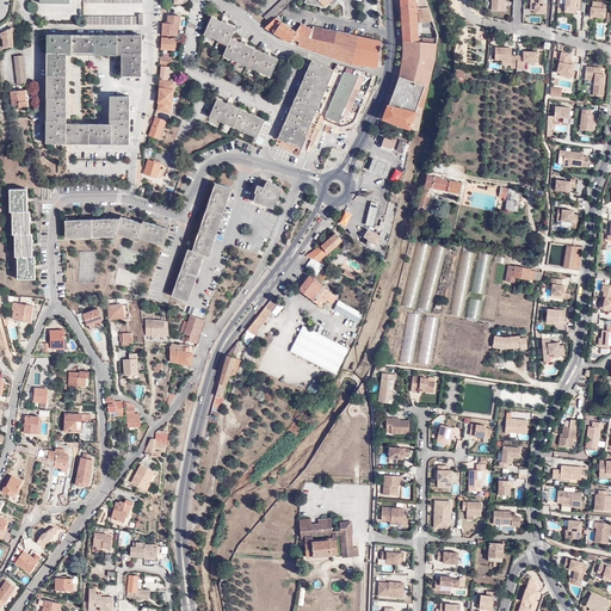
[(267,25),(275,18),(290,4),(294,0),(279,0),(260,18),(267,25)]
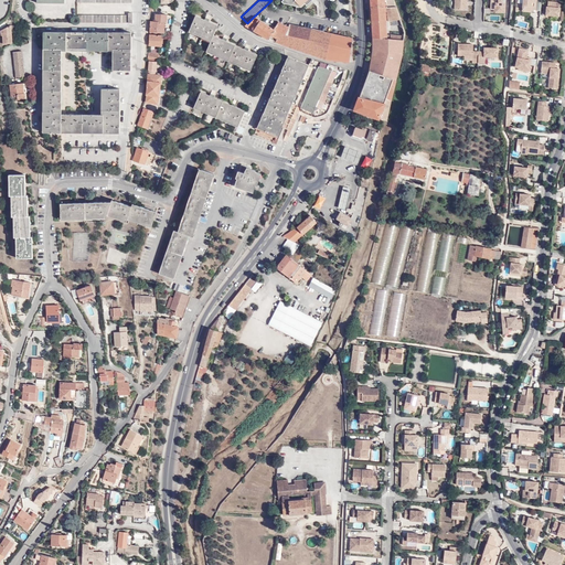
[(284,0),(281,2),(284,6),(302,10),(306,7),(308,9),(316,0),(284,0)]
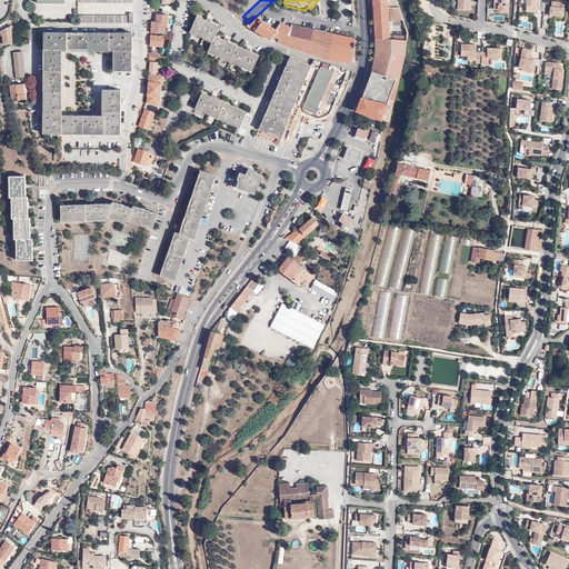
[(393,101),(405,55),(407,36),(393,35),(393,36),(389,36),(388,8),(389,8),(391,21),(402,19),(396,0),(372,0),(375,27),(376,41),(376,46),(375,60),(372,71),(371,71),(357,110),(390,122),(393,101)]
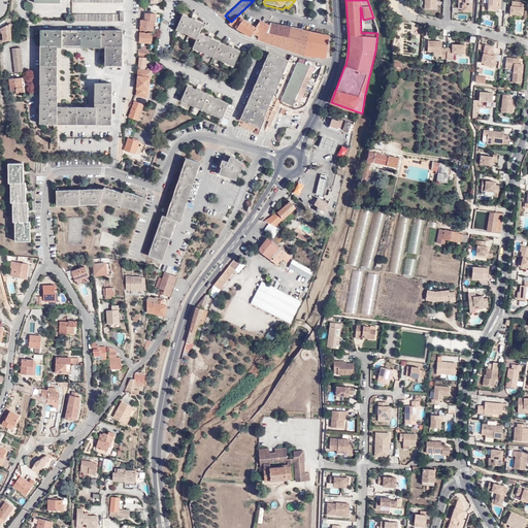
[(436,6),(435,0),(425,0),(425,4),(421,4),(421,9),(425,9),(425,13),(435,14),(435,10),(436,6)]
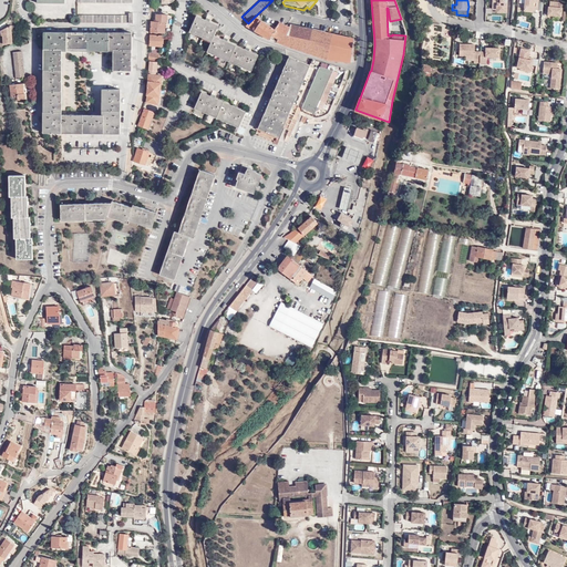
[(493,0),(494,13),(498,13),(498,18),(508,18),(508,0),(493,0)]
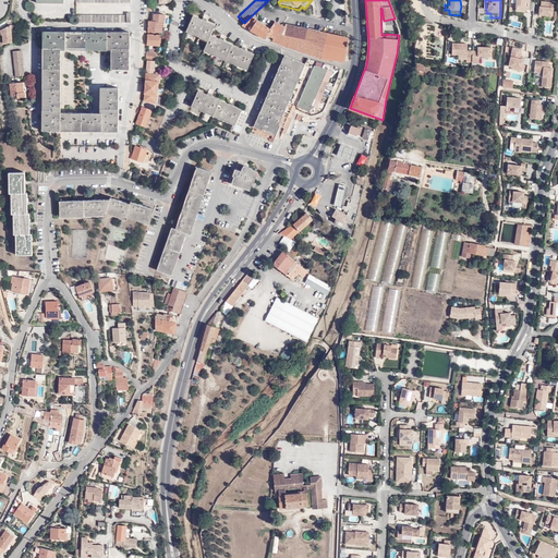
[(516,17),(524,19),(524,15),(529,15),(529,1),(517,1),(516,17)]
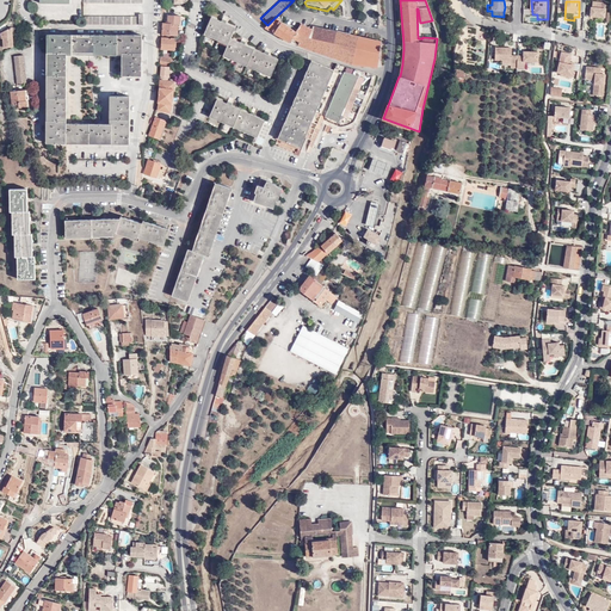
[(586,19),(602,19),(603,2),(591,2),(590,8),(587,8),(586,19)]
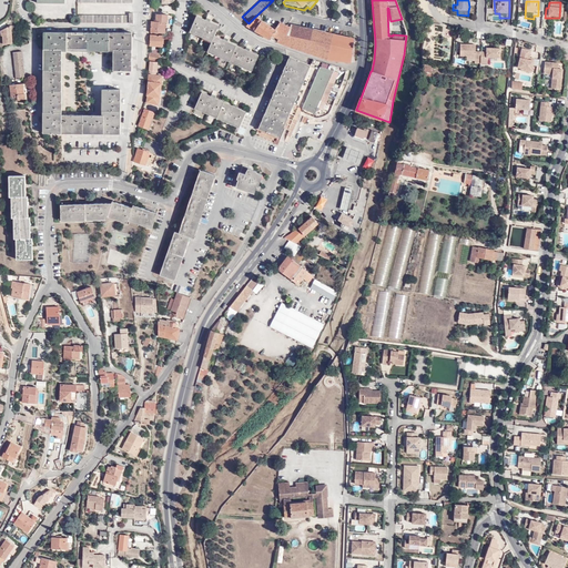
[(73,21),(128,22),(128,12),(123,12),(122,16),(73,14),(73,21)]
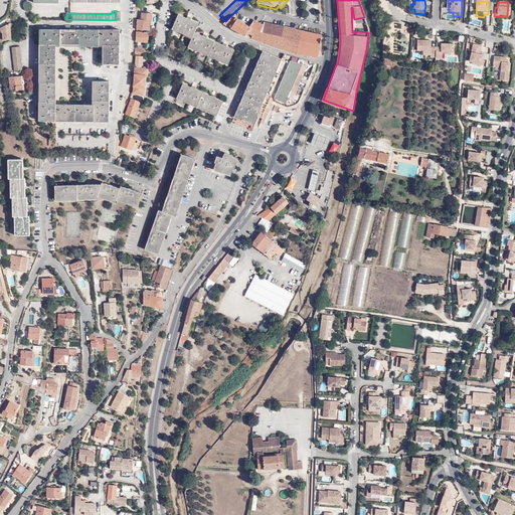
[(143,42),(144,34),(145,20),(149,20),(150,14),(139,13),(139,20),(134,19),(134,41),(143,42)]
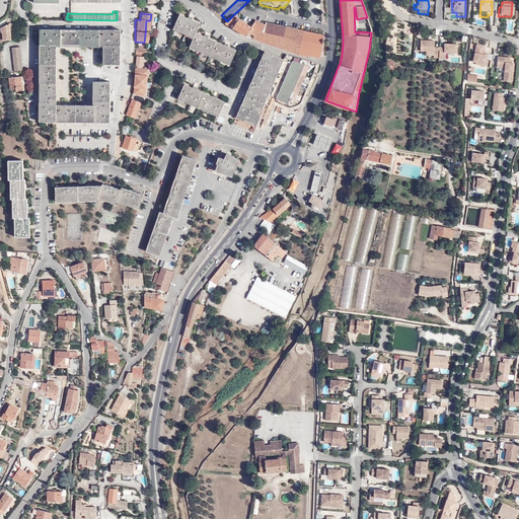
[(194,39),(191,47),(231,63),(236,51),(196,33),(199,24),(191,20),(189,19),(179,15),(173,28),(195,38),(194,39)]
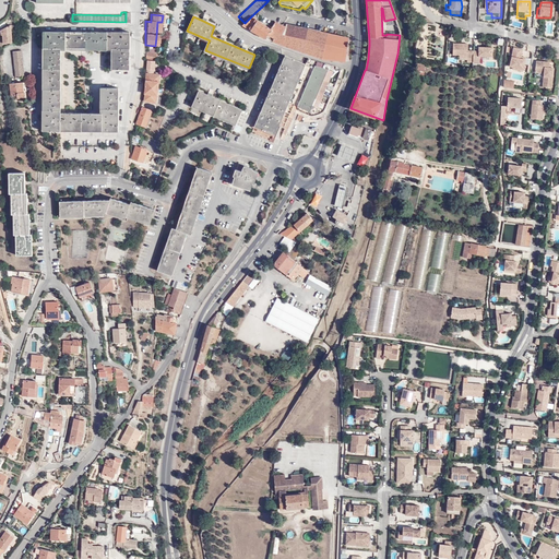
[(265,39),(269,34),(271,30),(251,16),(245,23),(240,27),(265,39)]
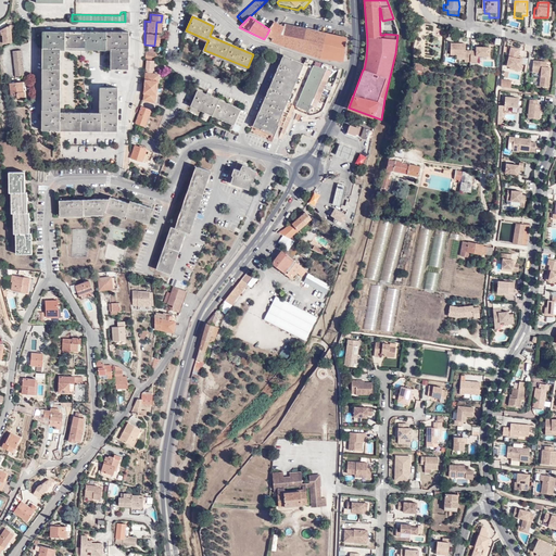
[(344,50),(345,38),(286,24),(285,27),(274,23),(269,29),(267,34),(274,38),(272,41),(321,59),(329,60),(343,61),(344,50)]
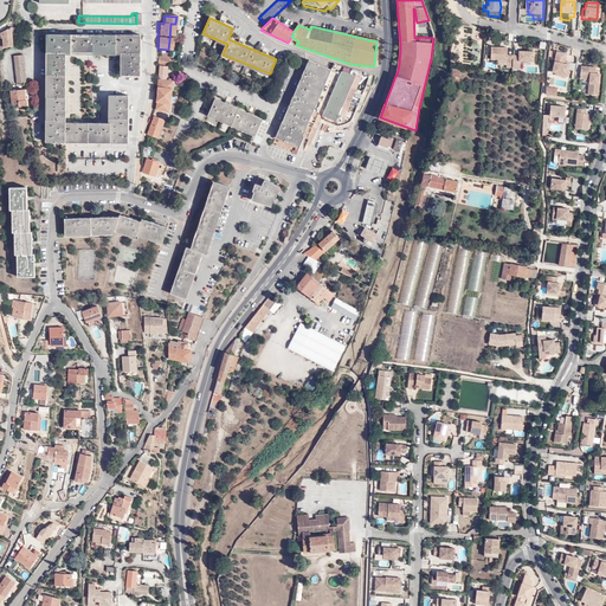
[(201,37),(226,45),(227,44),(202,33),(201,37)]
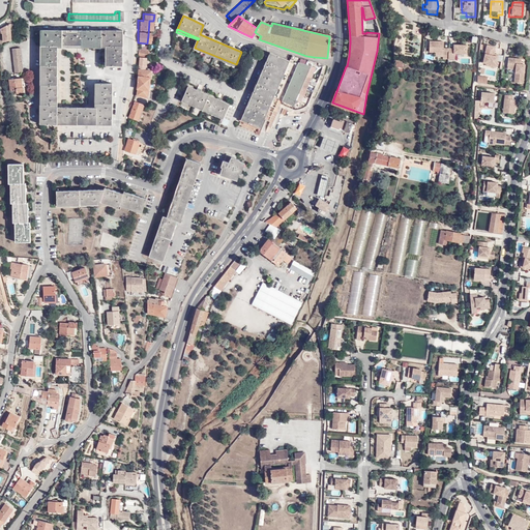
[(37,124),(108,125),(108,85),(90,85),(90,108),(53,107),(54,47),(101,48),(101,66),(117,66),(118,31),(37,30),(37,124)]
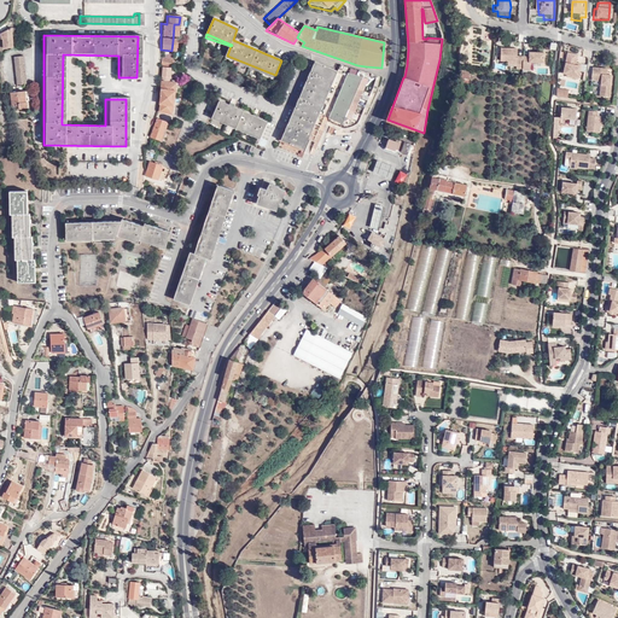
[(518,53),(502,52),(501,66),(508,66),(508,68),(524,69),(524,60),(517,60),(518,53)]
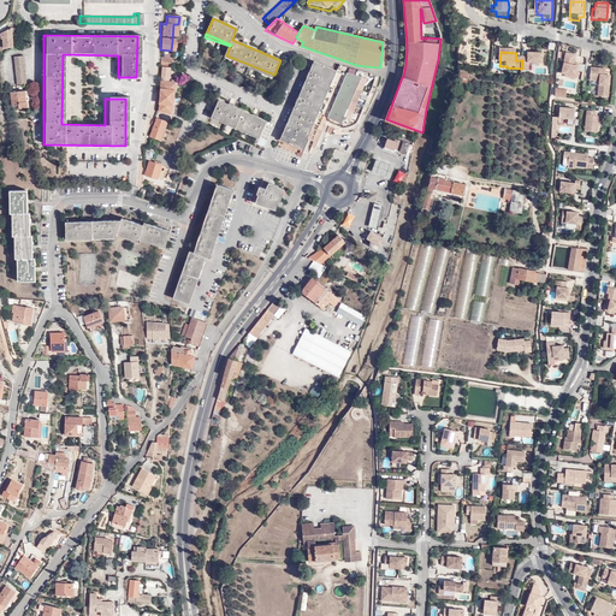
[(566,54),(561,76),(564,76),(563,80),(576,82),(579,67),(574,66),(575,57),(566,54)]
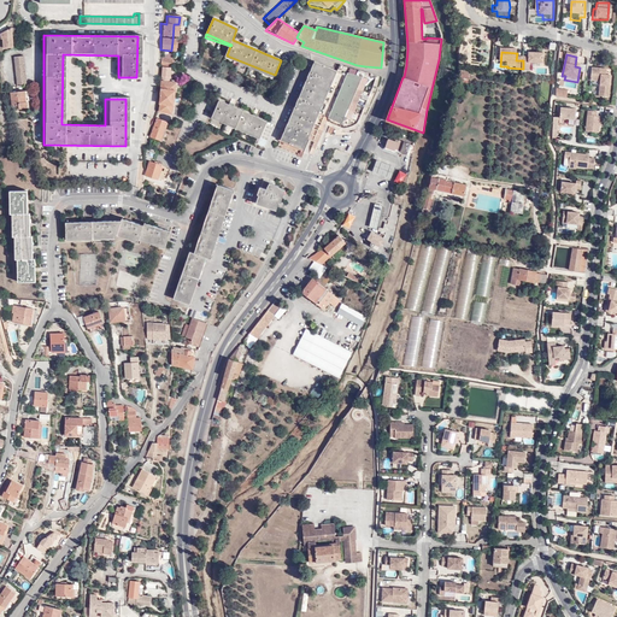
[(275,75),(227,56),(225,58),(274,78),(275,75)]
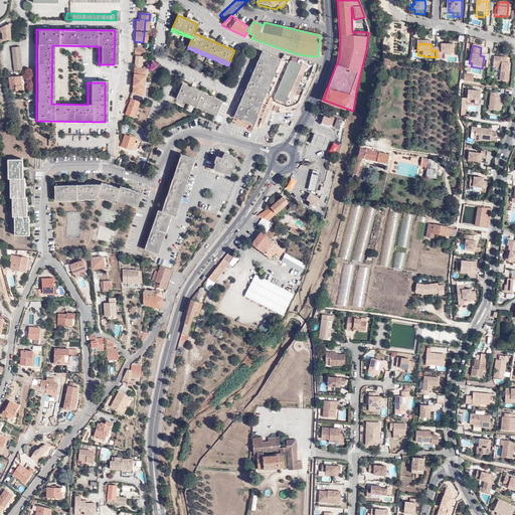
[(10,47),(11,72),(19,71),(18,47),(10,47)]
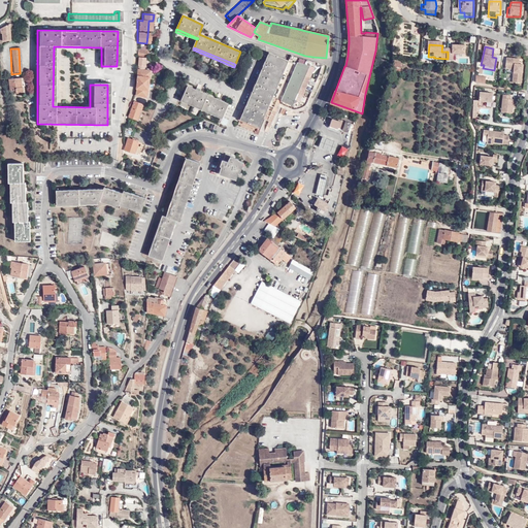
[(453,52),(448,52),(448,59),(447,63),(455,63),(455,58),(465,58),(466,50),(453,48),(453,52)]
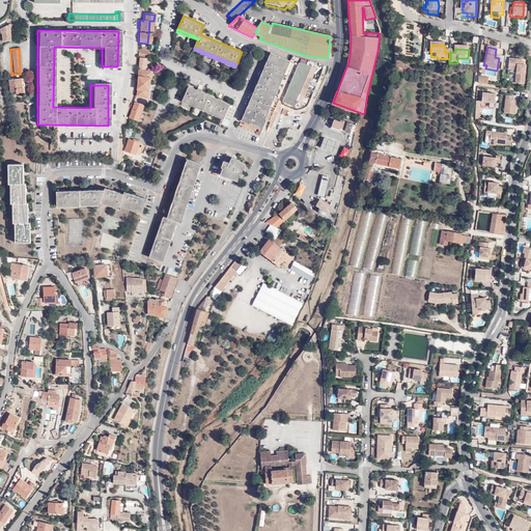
[(136,96),(147,98),(148,92),(149,71),(143,70),(143,65),(145,65),(145,61),(147,61),(147,58),(146,58),(146,50),(140,50),(139,67),(136,96)]
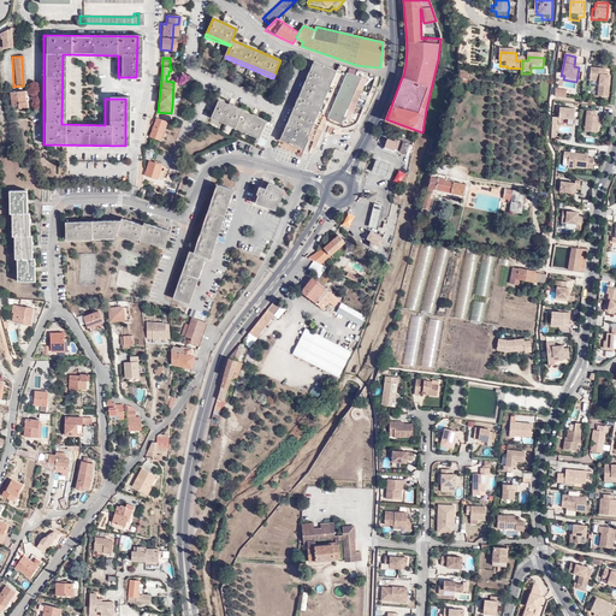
[(359,82),(353,80),(344,76),(314,63),(309,73),(307,78),(297,100),(296,105),(280,142),(300,150),(303,141),(306,142),(308,137),(336,75),(344,78),(327,118),(341,124),(359,82)]
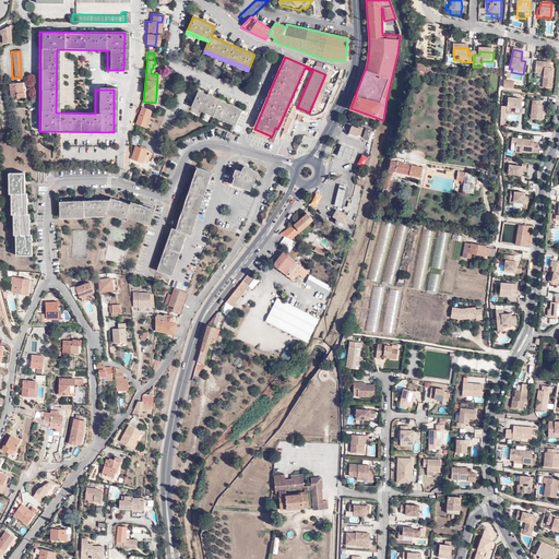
[(540,87),(550,88),(551,71),(546,70),(546,63),(534,62),(533,74),(535,75),(542,75),(540,87)]
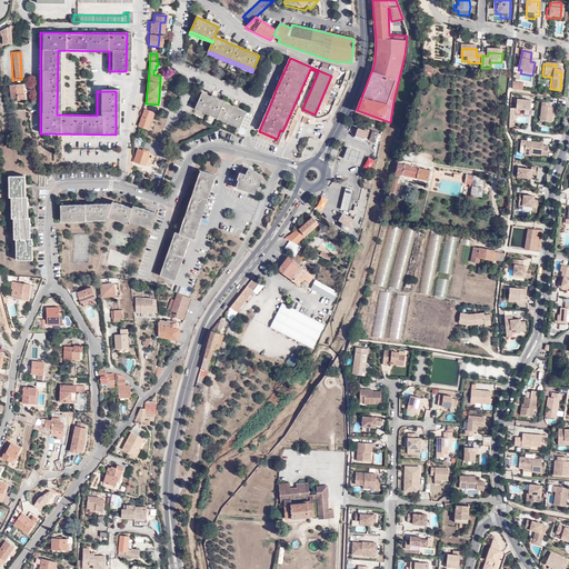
[(426,65),(423,76),(432,77),(433,66),(426,65)]
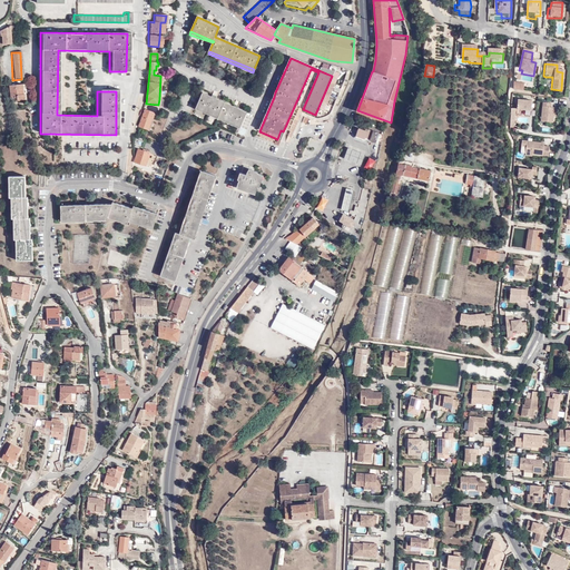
[(6,86),(7,99),(13,99),(13,101),(22,100),(21,85),(6,86)]
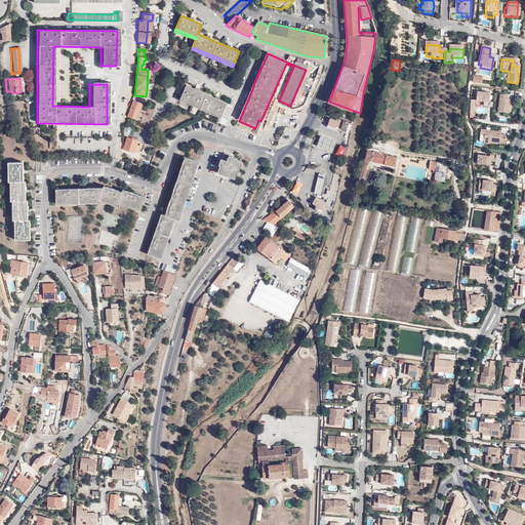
[(187,87),(182,101),(221,117),(227,104),(187,87)]
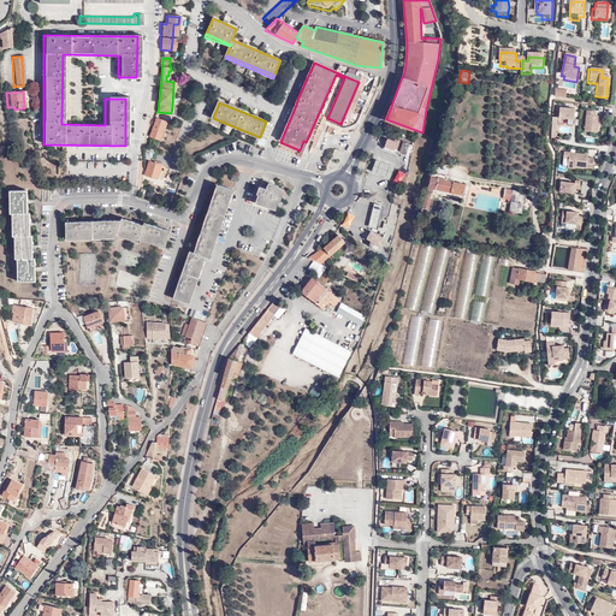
[(575,110),(561,107),(560,118),(574,120),(575,110)]
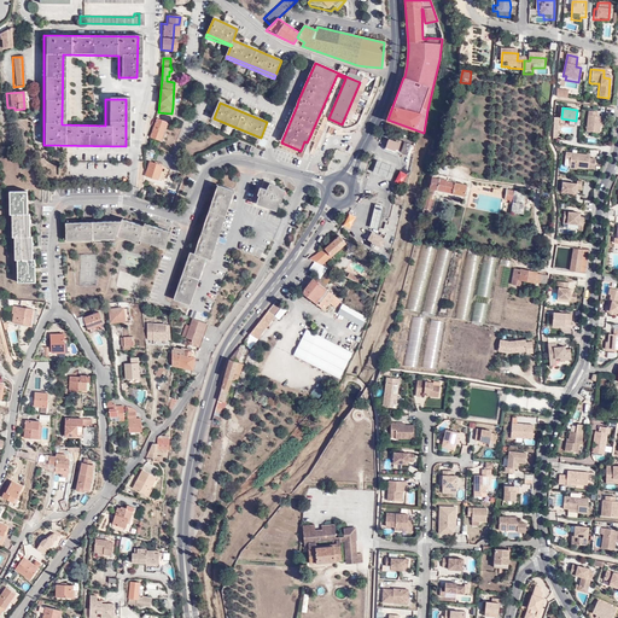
[(586,132),(600,134),(601,116),(598,116),(598,112),(588,111),(586,132)]
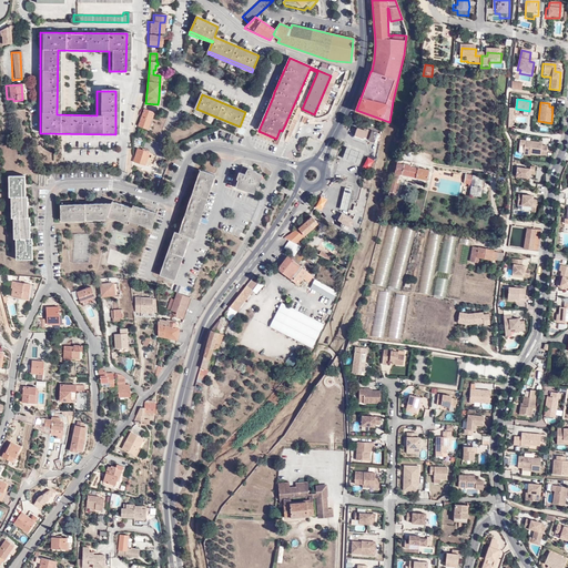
[(240,127),(196,109),(195,111),(239,129),(240,127)]
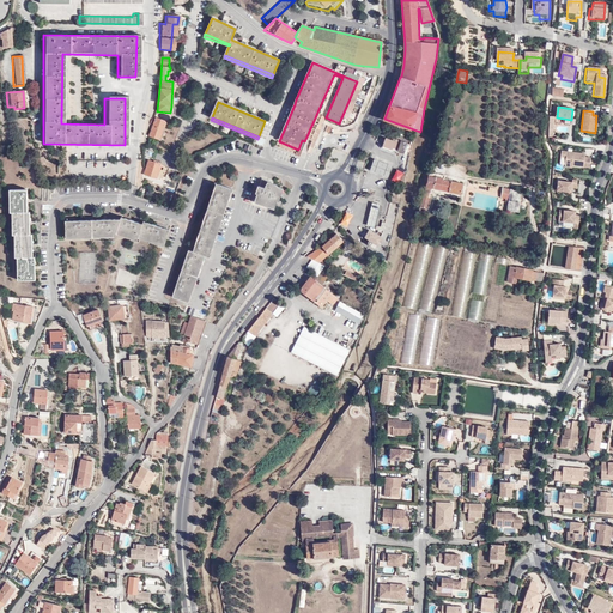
[(152,129),(151,132),(150,137),(158,140),(165,122),(156,120),(152,129)]
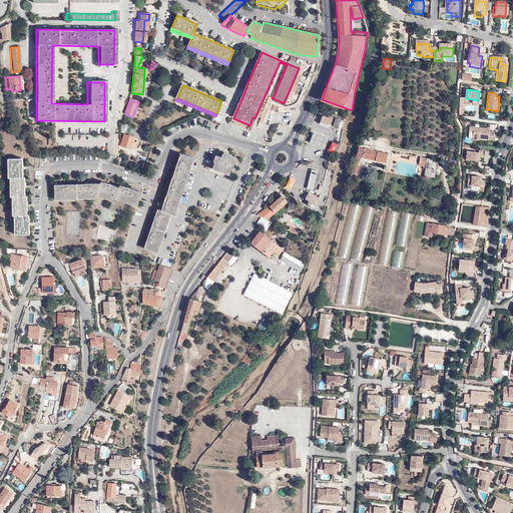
[(259,115),(257,114),(254,118),(252,117),(249,125),(251,126),(254,119),(257,120),(259,115)]
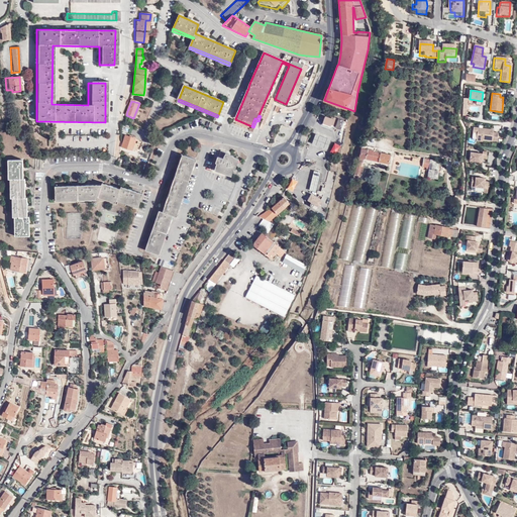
[(328,126),(339,130),(342,120),(333,117),(332,119),(323,116),(320,124),(328,127),(328,126)]
